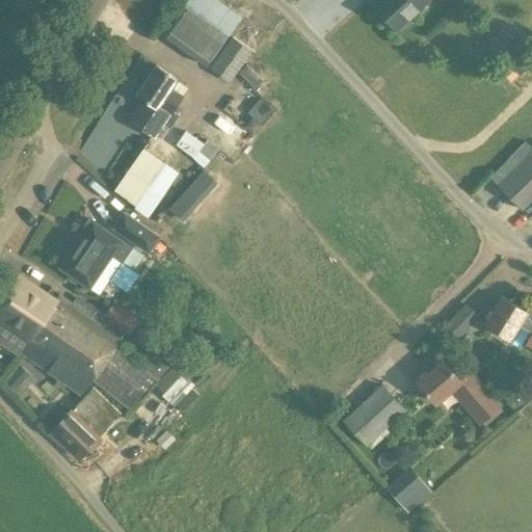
[(395,30),(427,1),(426,0),(379,0),(373,7),(395,30)]
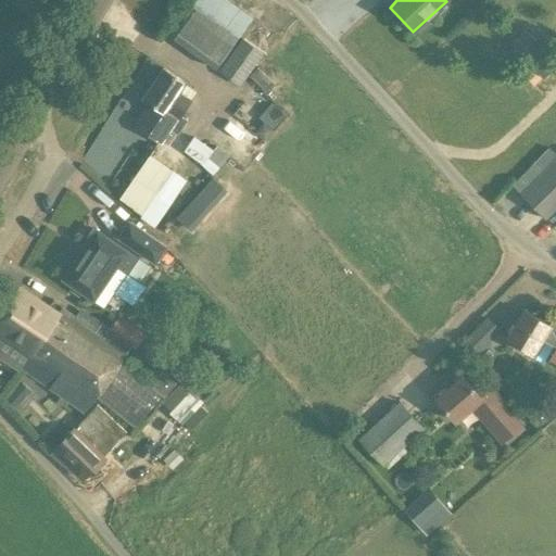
[(174,39),(216,70),(238,39),(196,9),(174,39)]
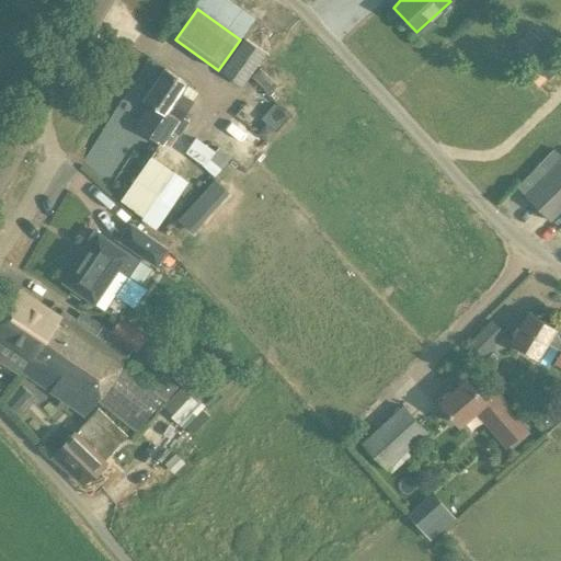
[(220,71),(241,87),(263,56),(242,42),(220,71)]
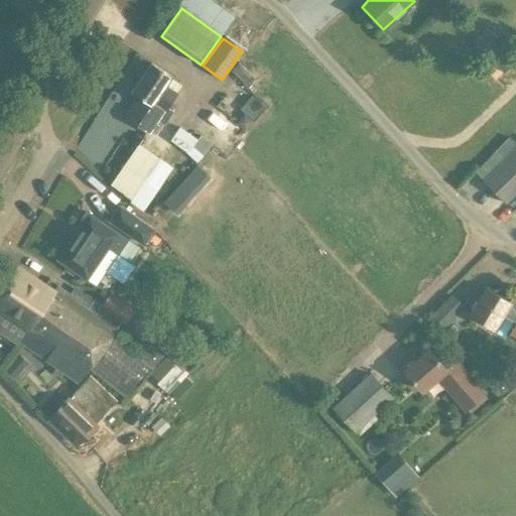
[(173,112),(166,108),(176,94),(164,86),(169,78),(151,65),(132,92),(138,96),(123,117),(149,134),(157,121),(164,126),(173,112)]
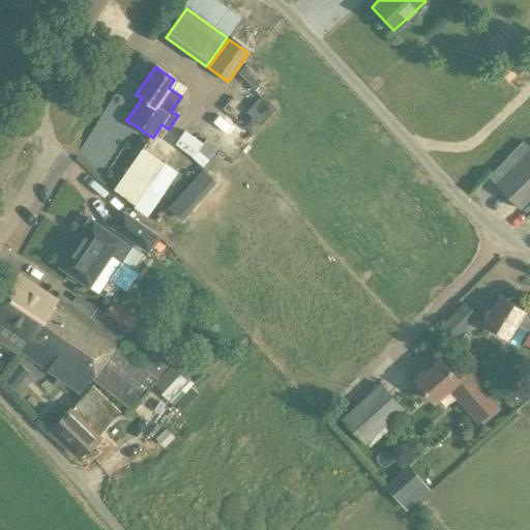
[(206,166),(218,148),(189,126),(177,144),(206,166)]
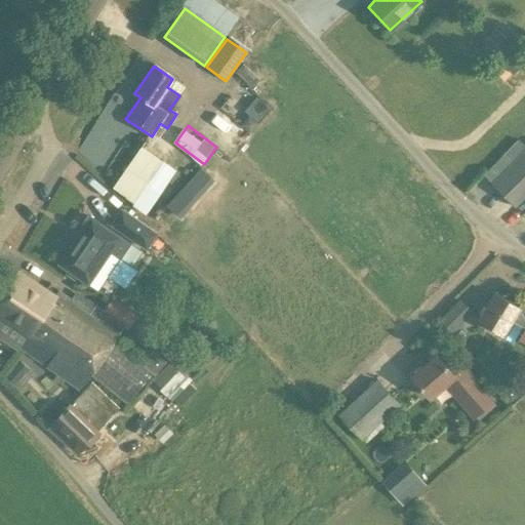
[(171,185),(182,169),(147,144),(115,188),(154,215),(174,187),(171,185)]
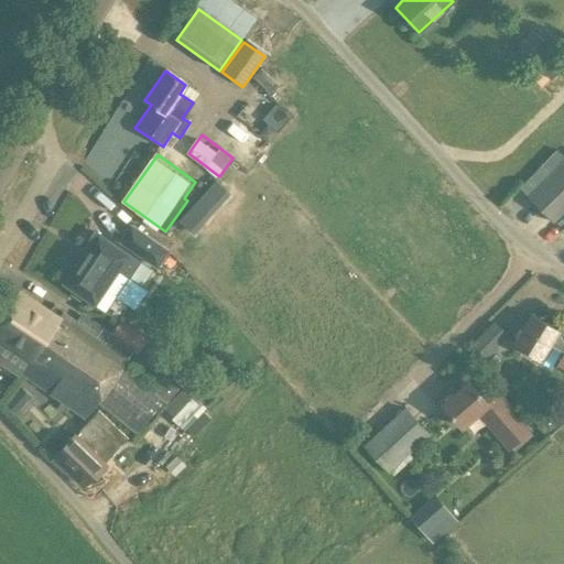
[(552,224),(563,210),(563,161),(527,198),(552,224)]
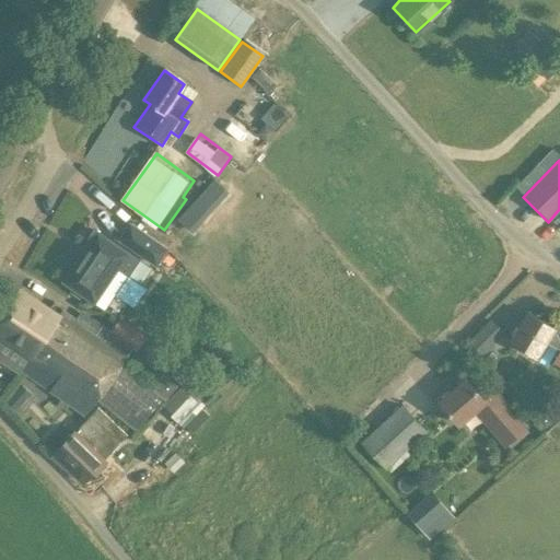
[(129,224),(118,241),(158,267),(168,251),(129,224)]
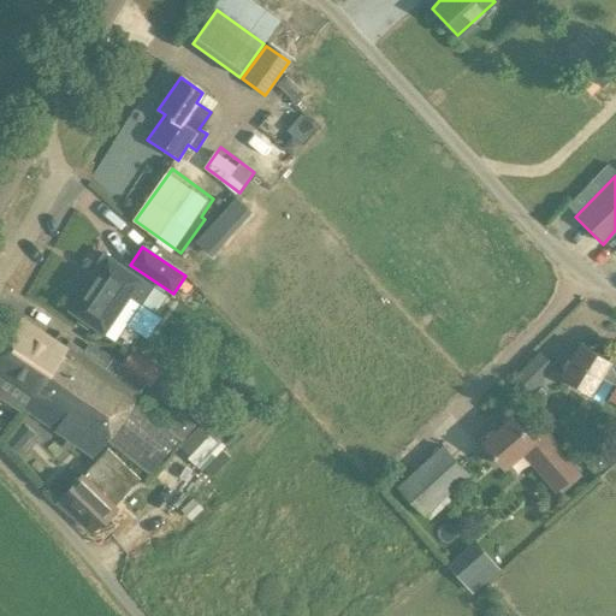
[(113,342),(140,302),(152,311),(163,295),(102,254),(89,274),(93,277),(69,312),(113,342)]
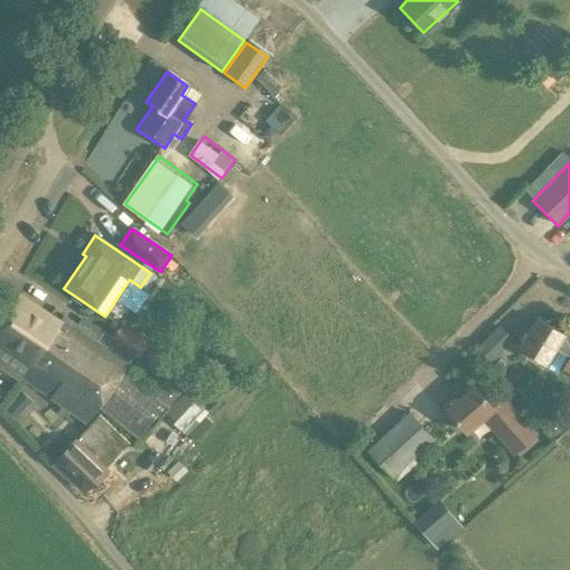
[(112,338),(102,333),(97,340),(62,316),(58,323),(19,296),(0,323),(0,345),(29,365),(20,379),(85,423),(134,354),(138,356),(148,342),(121,324),(112,338)]
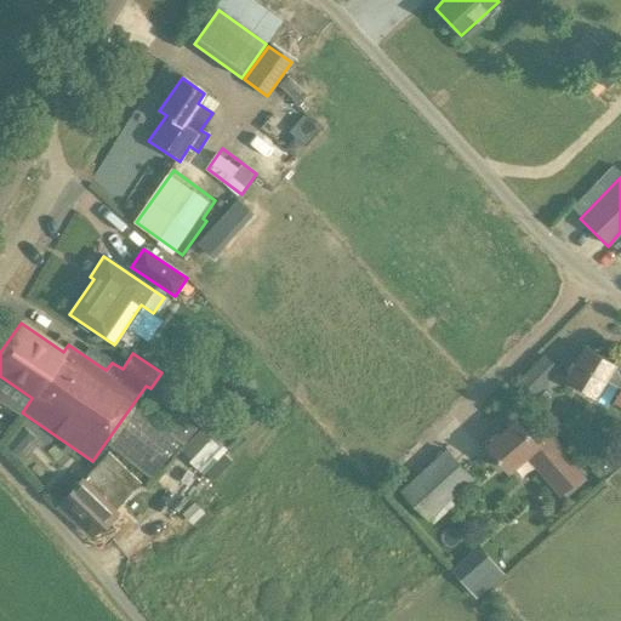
[(620,351),(613,365),(586,348),(565,379),(593,397),(604,380),(619,389),(620,389),(614,402),(620,406),(620,351)]
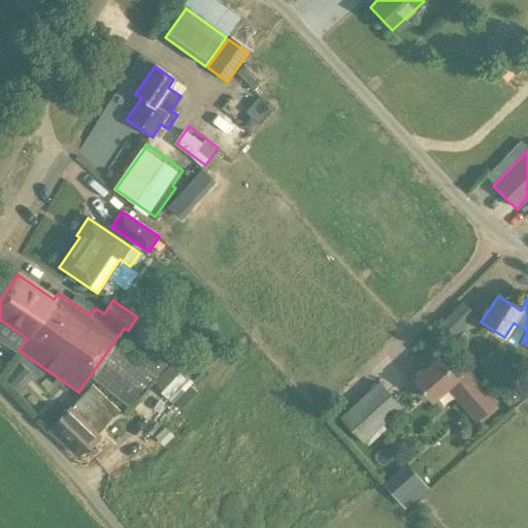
[(466,299),(446,319),(459,333),(480,314),(466,299)]
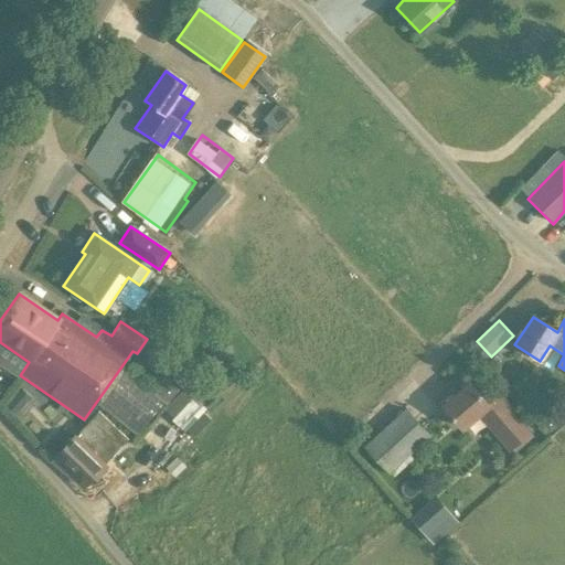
[(477,414),(509,450),(529,433),(497,396),(487,404),(469,384),(441,407),(460,428),(477,414)]
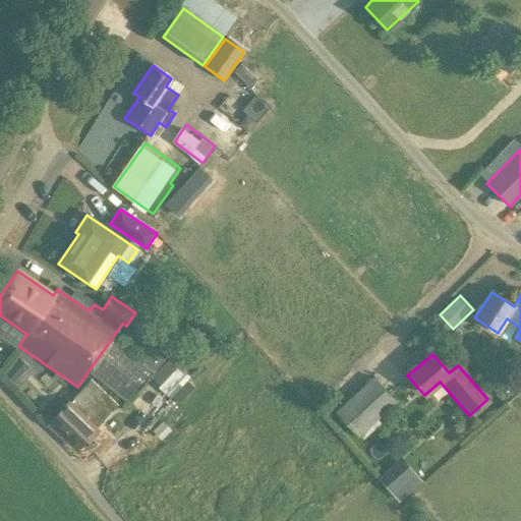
[(168,360),(151,378),(178,403),(193,387),(185,380),(186,378),(168,360)]
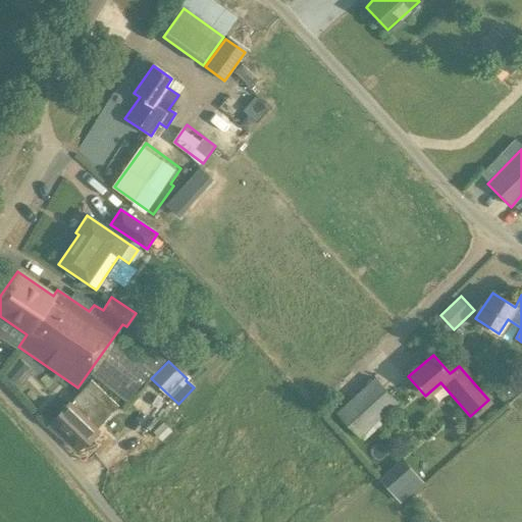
[(373,377),(334,413),(358,438),(397,403),(373,377)]
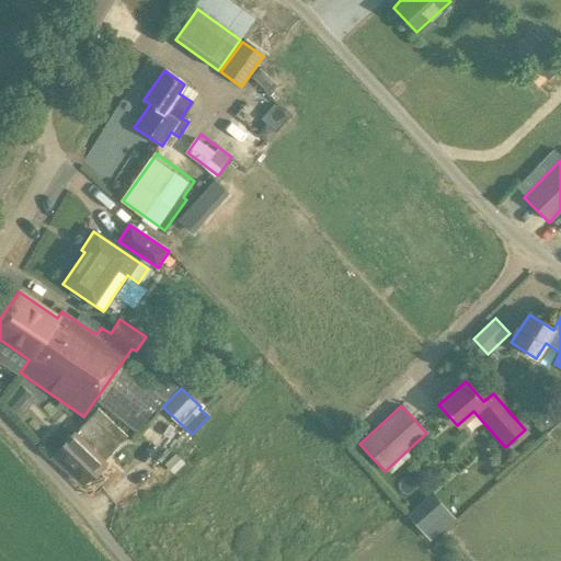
[(53,456),(81,483),(126,437),(98,409),(87,421),(90,424),(78,437),(73,434),(63,445),(65,447),(55,457),(53,455),(53,456)]
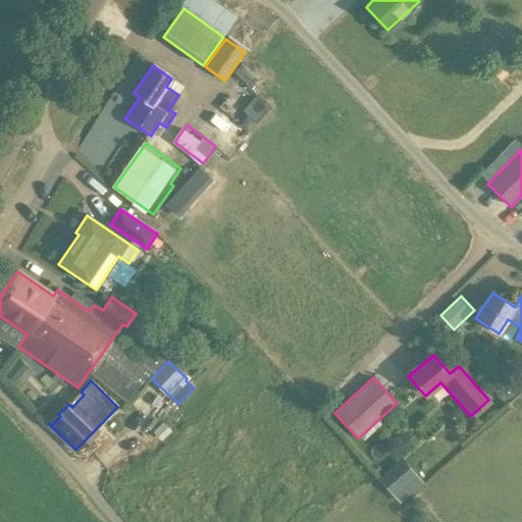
[(404,502),(427,480),(404,456),(381,476),(404,502)]
